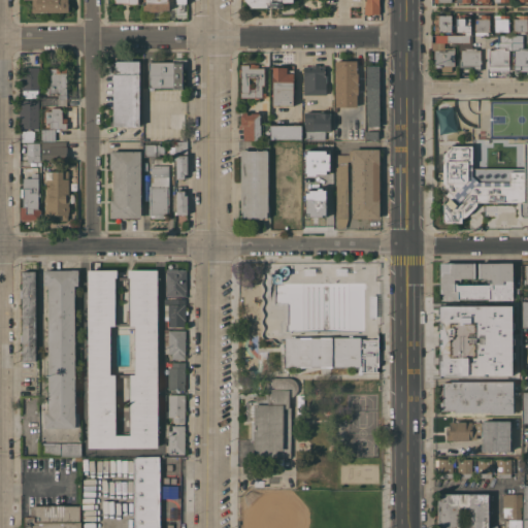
[(31,12),(31,4),(32,4),(32,0),(67,0),(67,3),(68,3),(68,12),(31,12)]
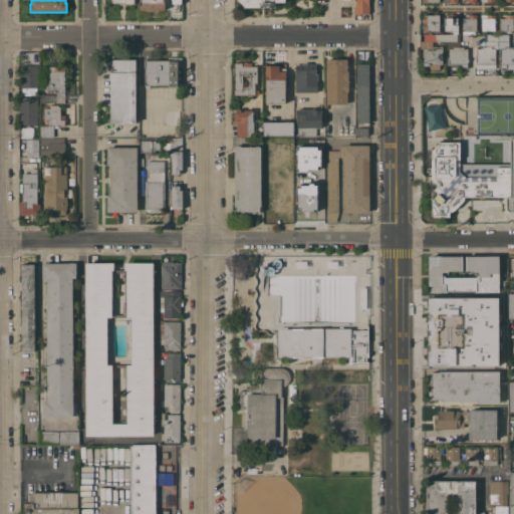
[(164,0),(164,9),(158,9),(158,11),(146,11),(146,10),(140,10),(140,3),(141,3),(141,0),(164,0)]
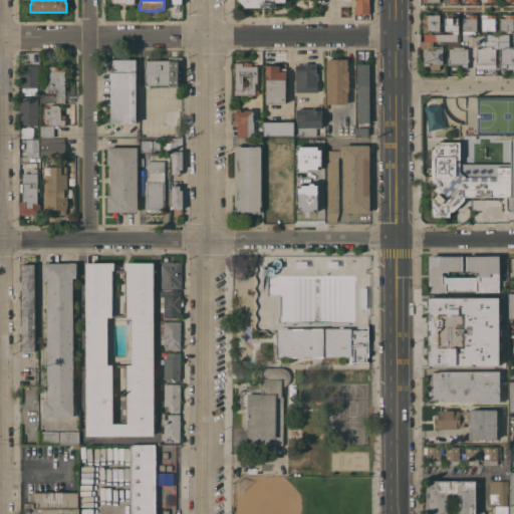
[(236,0),(236,8),(274,7),(273,2),(282,2),(282,0),(236,0)]
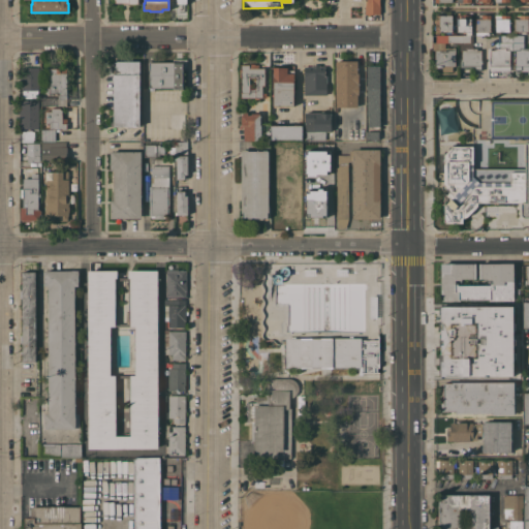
[(379,0),(379,6),(380,6),(380,20),(370,20),(370,16),(366,16),(366,0),(379,0)]
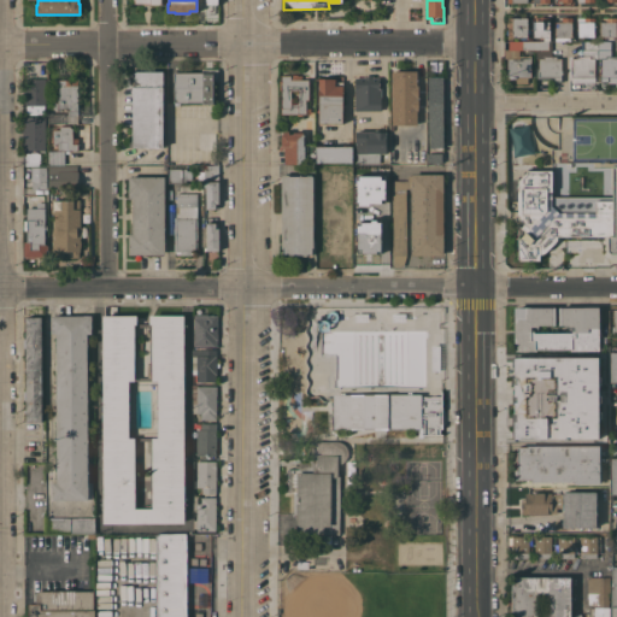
[(527,29),(529,29),(529,34),(527,34),(527,37),(506,37),(507,17),(527,18),(527,29)]
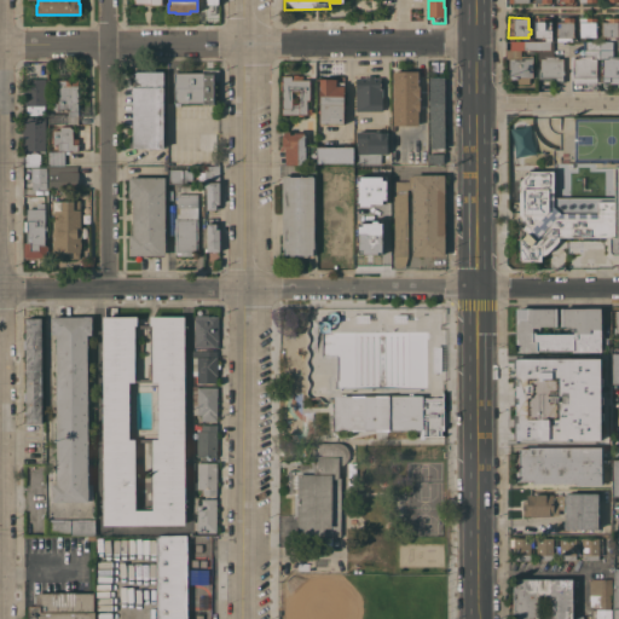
[(534,38),(534,22),(541,22),(541,17),(551,17),(551,38),(534,38)]
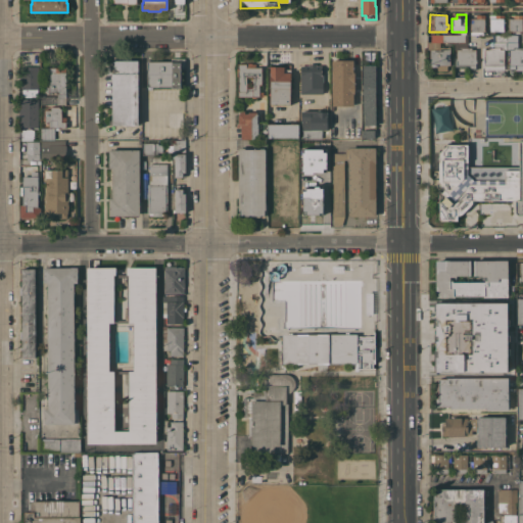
[(484,14),(484,32),(483,32),(483,34),(470,34),(470,14),(484,14)]
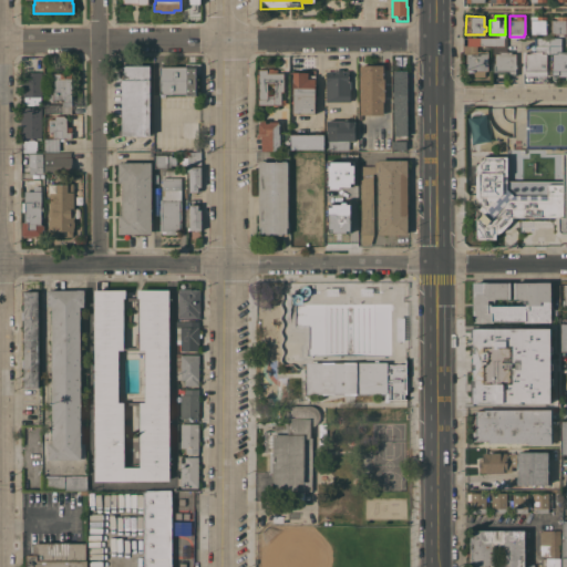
[(546,16),(546,34),(531,34),(531,16),(546,16)]
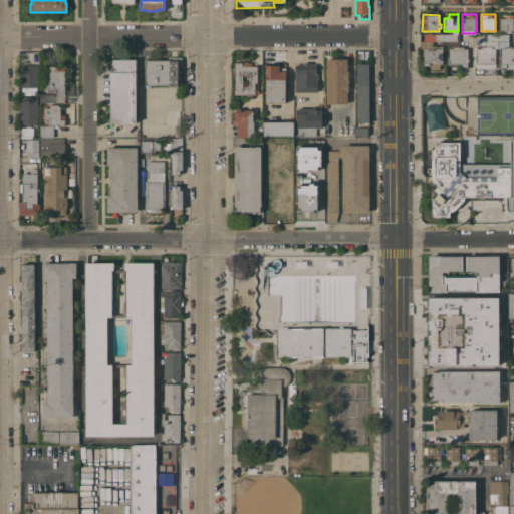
[(499,31),(499,14),(513,14),(513,31),(499,31)]
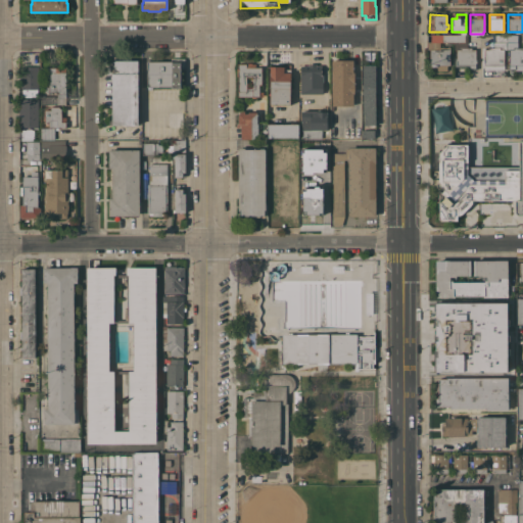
[(454,34),(465,34),(465,42),(454,42),(435,42),(435,43),(438,43),(438,47),(434,47),(434,49),(439,49),(439,47),(449,47),(449,65),(446,65),(446,70),(429,70),(429,49),(427,49),(427,41),(430,41),(430,35),(454,34)]
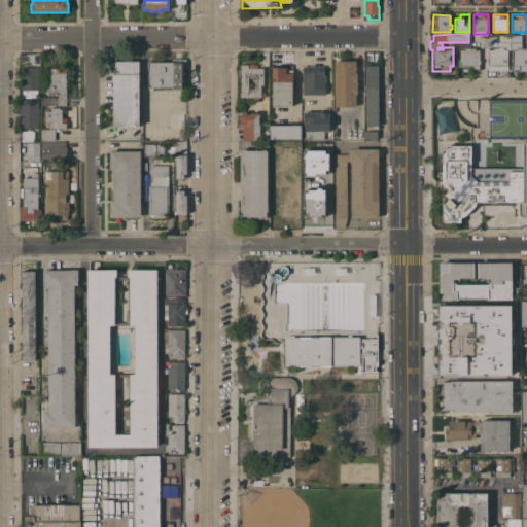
[(511,69),(511,70),(487,70),(487,47),(497,47),(497,42),(495,42),(495,35),(498,35),(498,34),(511,34),(511,69)]
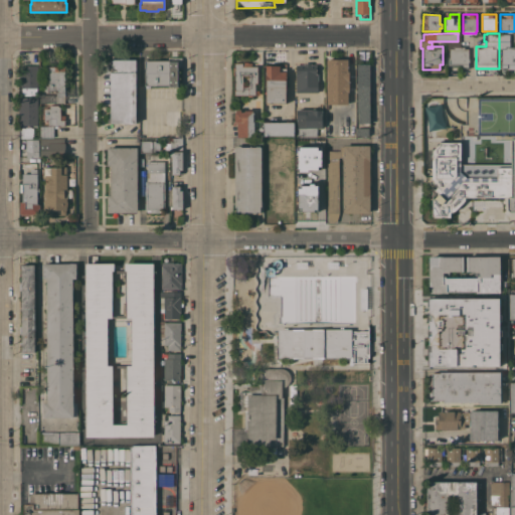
[(509,33),(509,46),(514,46),(514,69),(507,69),(507,67),(501,67),(499,67),(499,33),(509,33)]
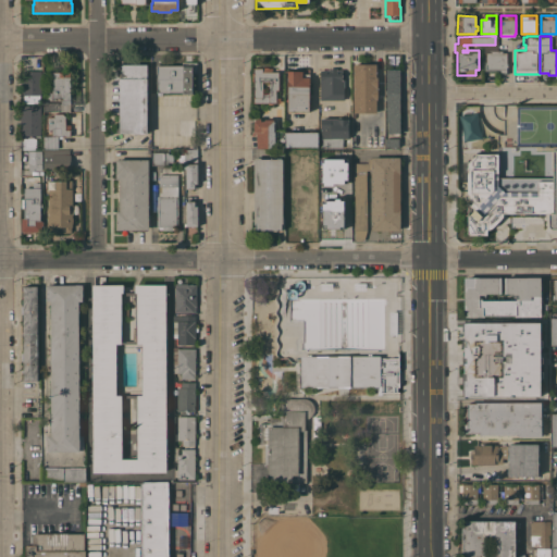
[(494,47),(493,50),(502,50),(502,52),(506,52),(506,63),(508,63),(508,74),(498,74),(498,71),(483,71),(482,71),(482,47),(483,47),(494,47)]
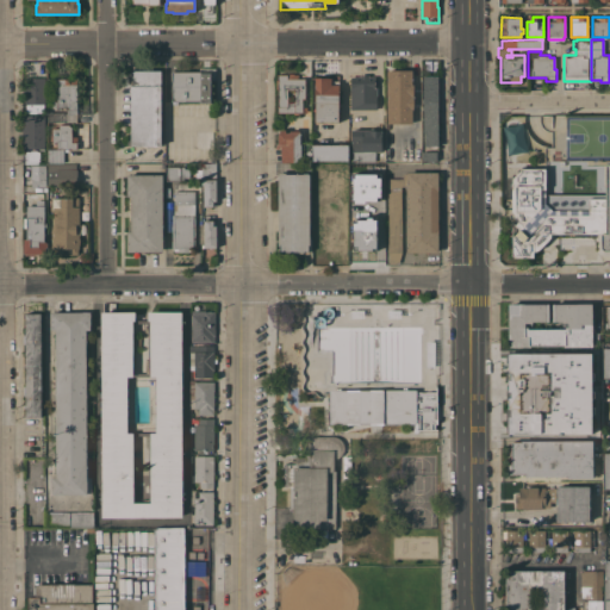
[(215,68),(215,79),(212,79),(212,103),(200,103),(200,100),(178,101),(178,104),(172,104),(172,72),(199,72),(199,68),(205,68),(215,68)]
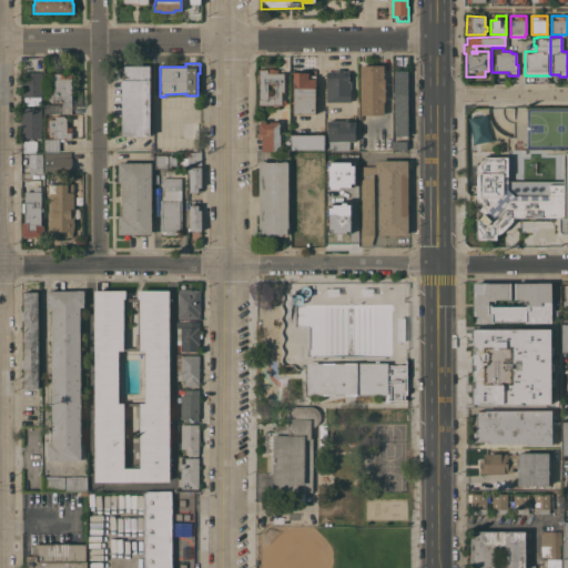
[(359,64),(384,64),(384,78),(385,78),(385,101),(384,101),(384,114),(361,114),(359,64)]
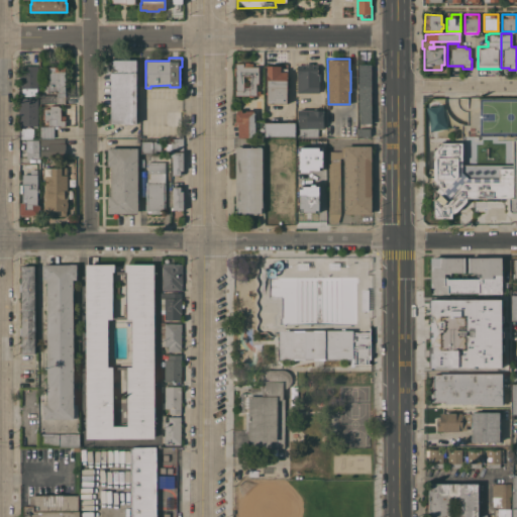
[(136,123),(110,123),(110,72),(113,72),(113,65),(112,65),(112,60),(136,60),(136,123)]
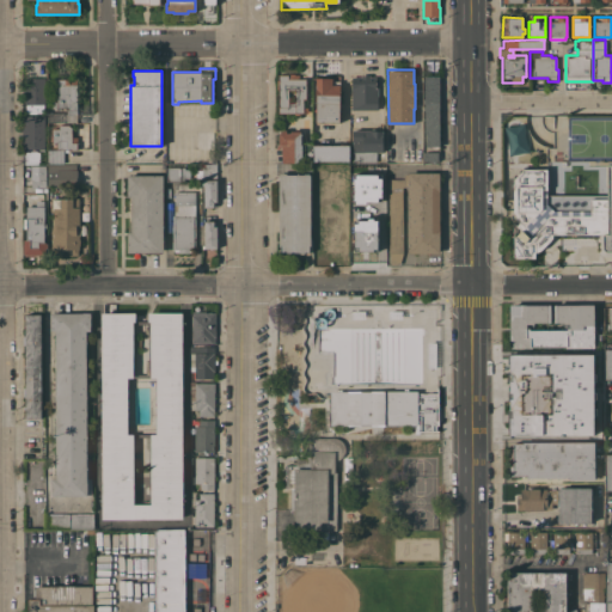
[(294,112),(279,112),(279,74),(288,74),(288,73),(295,73),(295,74),(298,74),(298,78),(305,78),(306,99),(303,99),(304,112),(299,112),(299,115),(294,115),(294,112)]
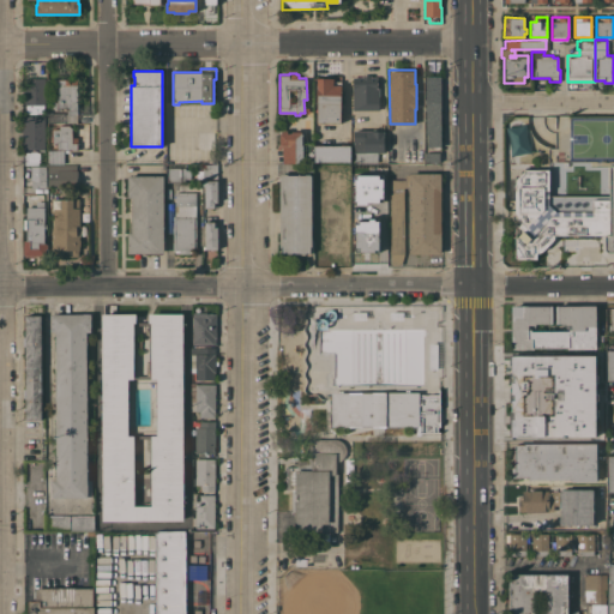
[(351,110),(351,77),(361,77),(361,74),(371,74),(371,77),(378,77),(378,88),(379,88),(379,110),(351,110)]
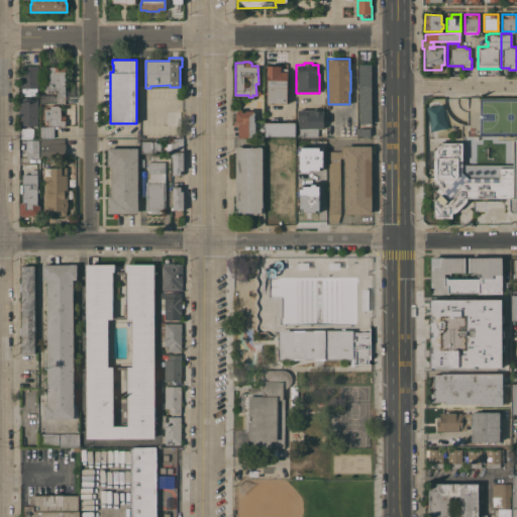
[(371,123),(359,123),(359,111),(358,111),(357,93),(357,83),(357,64),(371,64),(371,123)]
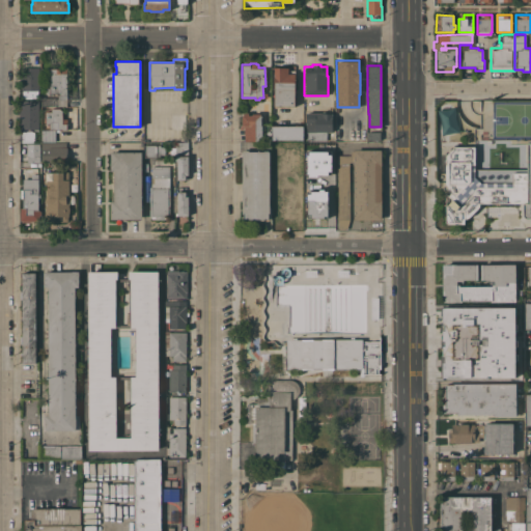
[(22,90),(22,66),(38,67),(38,90),(37,90),(37,91),(42,91),(42,95),(37,94),(37,99),(22,98),(23,90),(22,90)]
